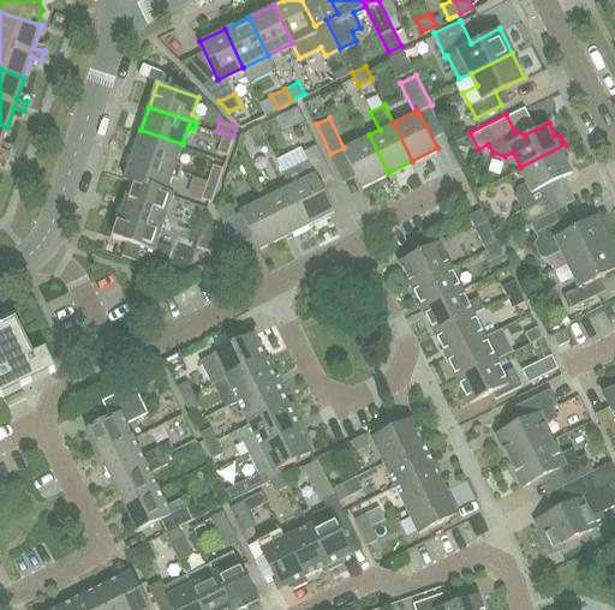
[(255,142),(267,136),(260,123),(248,129),(255,142)]
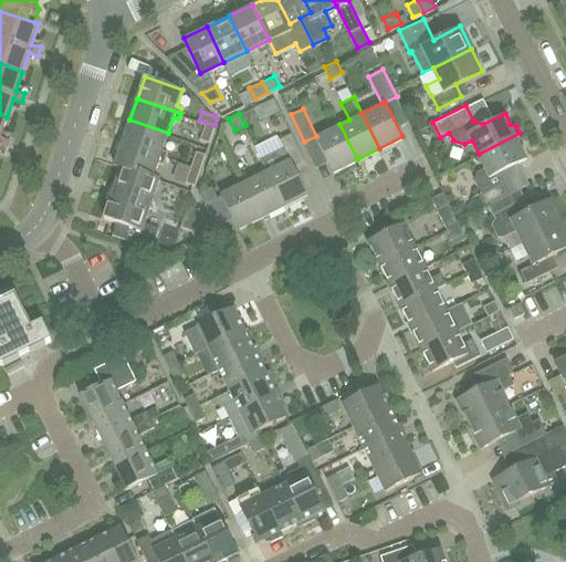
[(1,136),(7,117),(0,114),(0,145),(7,147),(10,139),(1,136)]
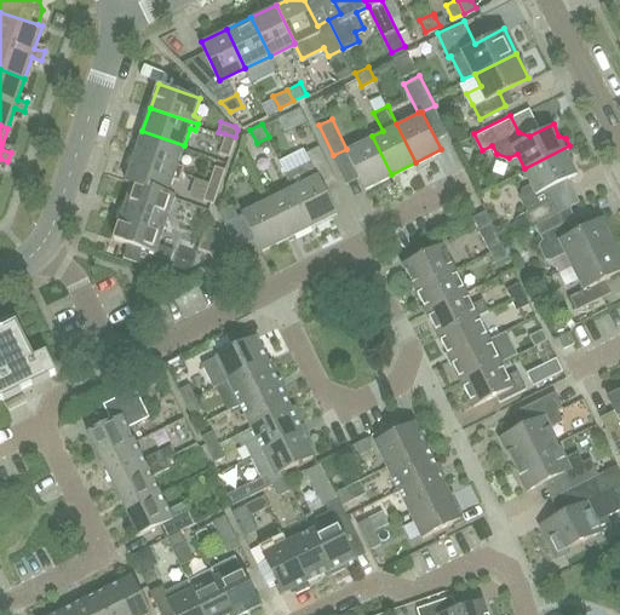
[(178,162),(184,145),(142,131),(135,155),(182,171),(183,165),(178,162)]
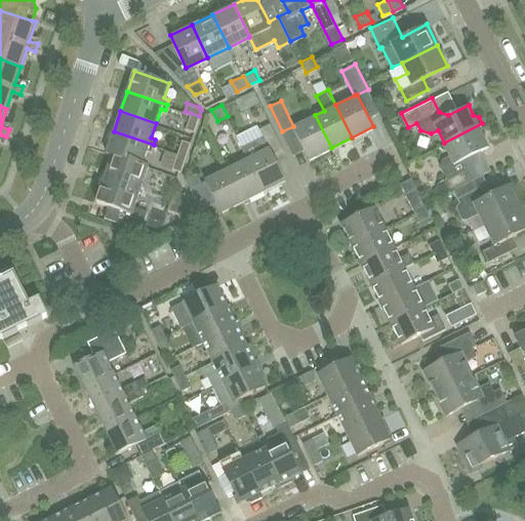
[(195,130),(199,116),(190,113),(186,127),(195,130)]
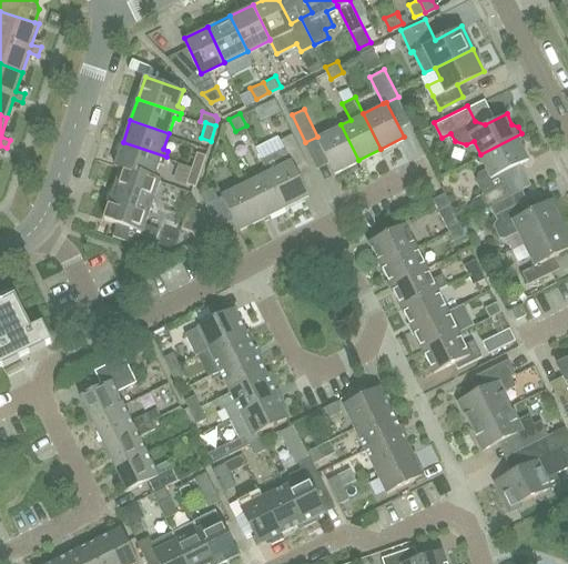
[(358,160),(341,124),(317,137),(335,171),(358,160)]
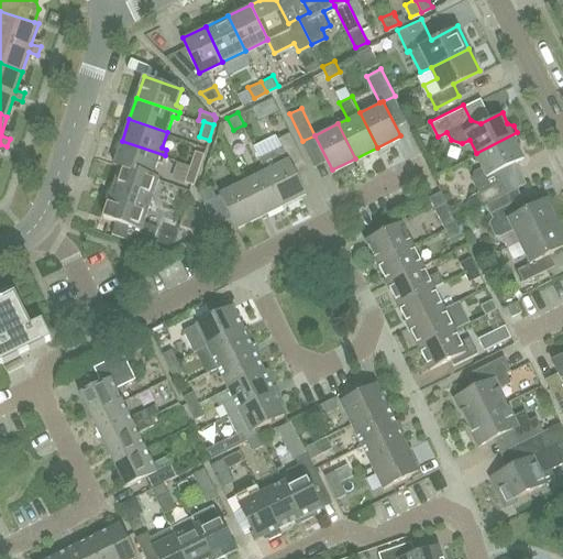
[(266,170),(284,204),(306,193),(290,160),(301,154),(290,130),(278,136),(282,145),(271,151),(260,156),(265,170),(266,170)]
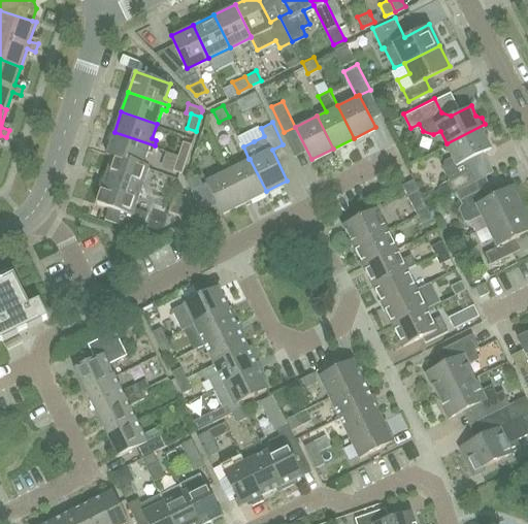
[(447,143),(458,163),(491,146),(486,136),(488,131),(485,124),(447,143)]
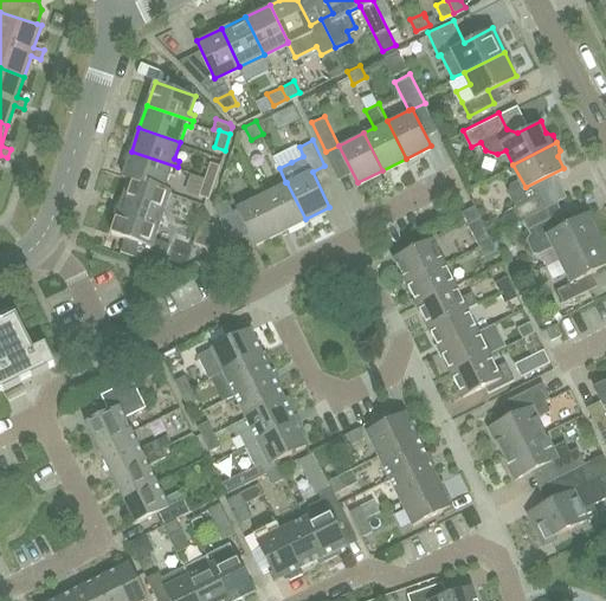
[(175,173),(178,167),(131,152),(123,175),(129,176),(165,188),(169,172),(175,173)]
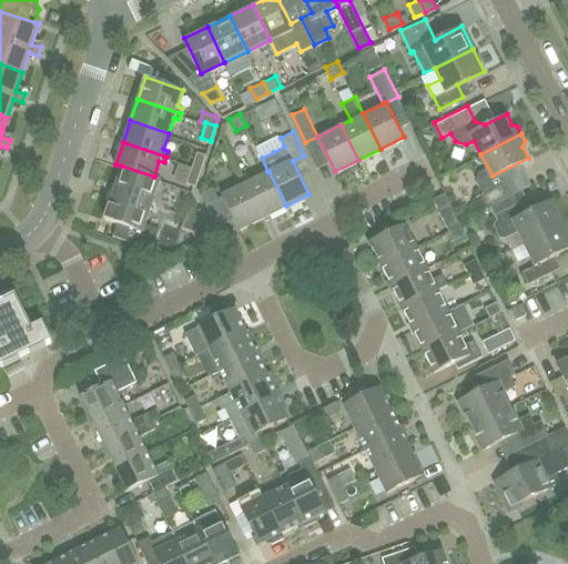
[(206,153),(196,150),(192,165),(201,169),(206,153)]
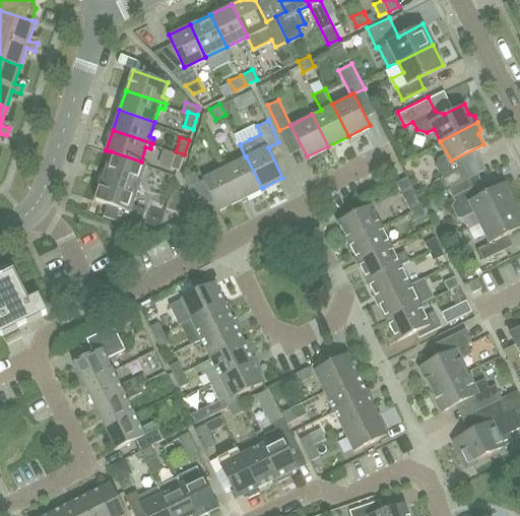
[(146,163),(141,162),(111,151),(104,175),(139,187),(146,163)]
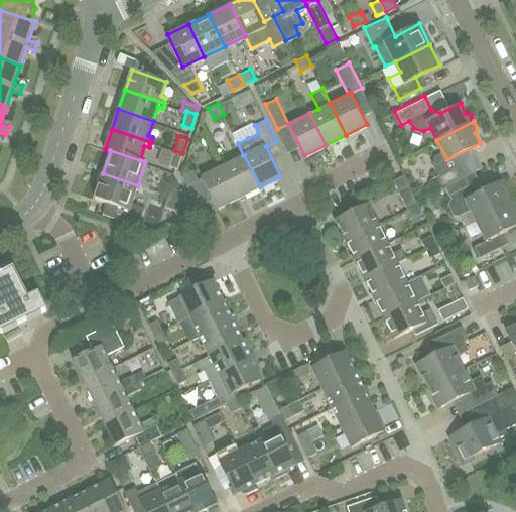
[(177,167),(182,153),(174,150),(169,164),(177,167)]
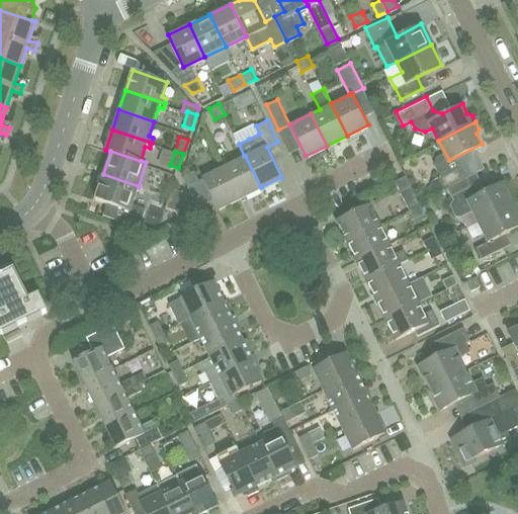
[(240,197),(261,187),(245,156),(244,156),(224,166),(240,197)]
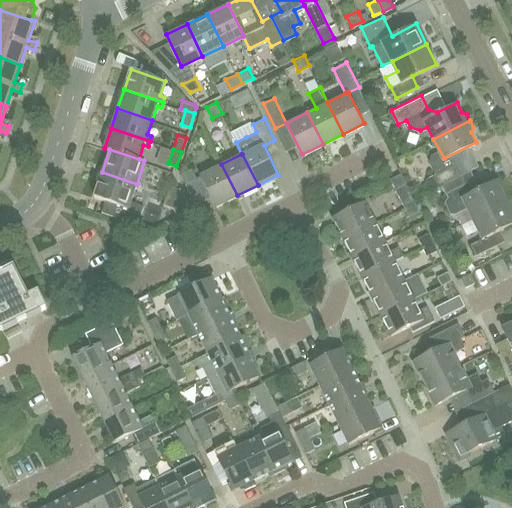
[(435,173),(433,174),(439,185),(441,184),(461,174),(456,163),(435,173)]
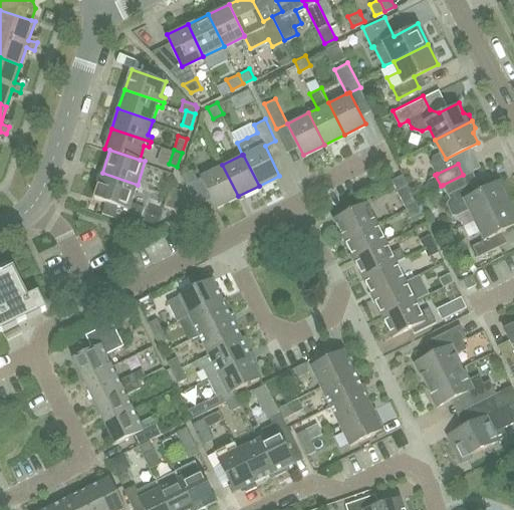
[(238,196),(222,165),(202,175),(205,183),(217,207),(238,196)]
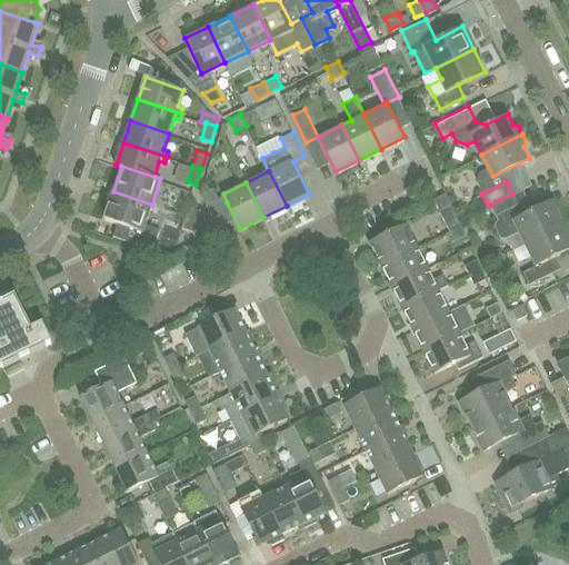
[(227,202),(223,194),(219,196),(213,185),(200,191),(210,211),(227,202)]
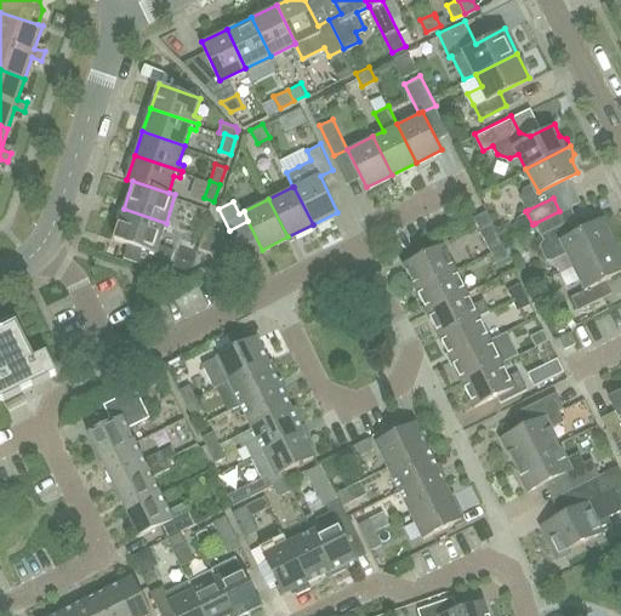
[(573,263),(615,243),(603,218),(584,228),(571,205),(559,211),(535,223),(542,238),(539,243),(546,257),(552,257),(567,250),(573,263)]
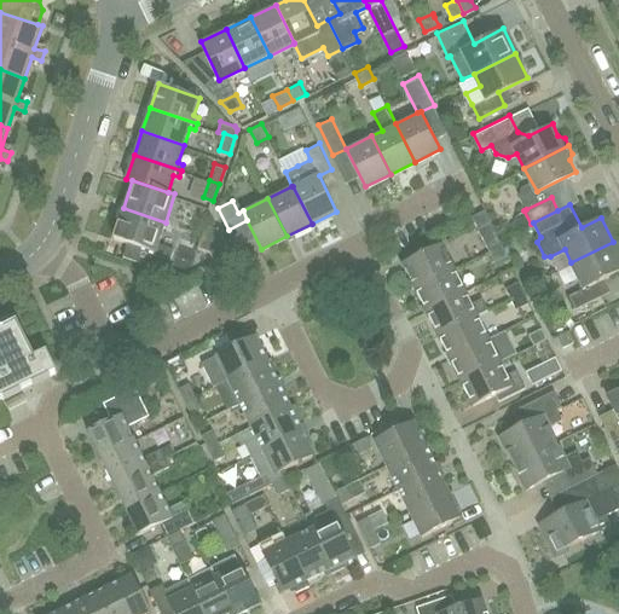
[(114,236),(127,241),(122,254),(166,268),(174,247),(158,242),(166,222),(123,208),(114,236)]
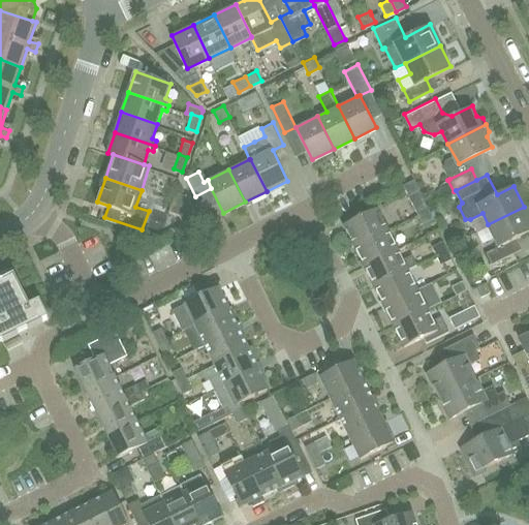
[(414,178),(403,183),(417,213),(429,208),(414,178)]
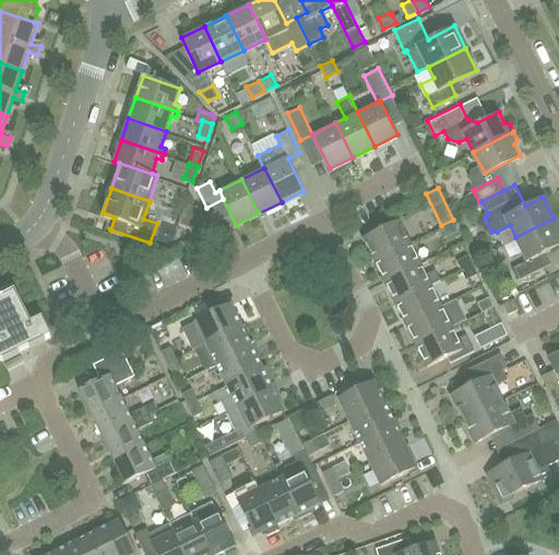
[(182,212),(206,220),(198,203),(195,204),(186,201),(182,212)]
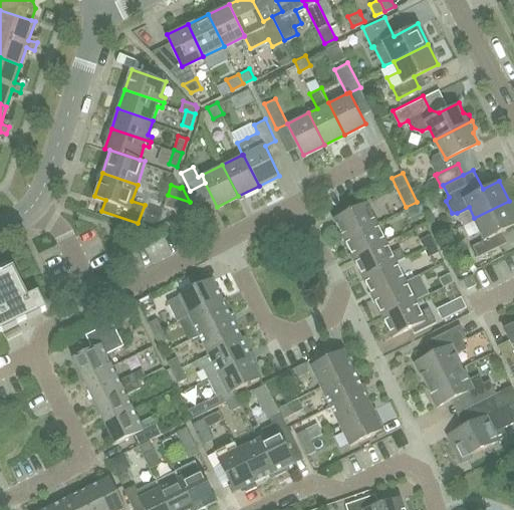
[(192,208),(190,202),(168,195),(165,205),(174,208),(178,215),(192,208)]
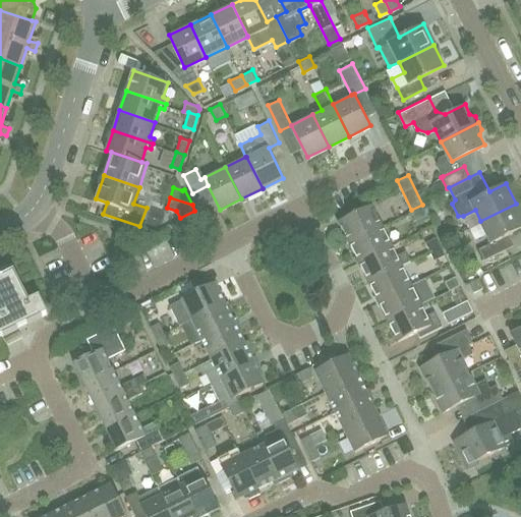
[(349,240),(382,224),(371,204),(339,220),(349,240)]
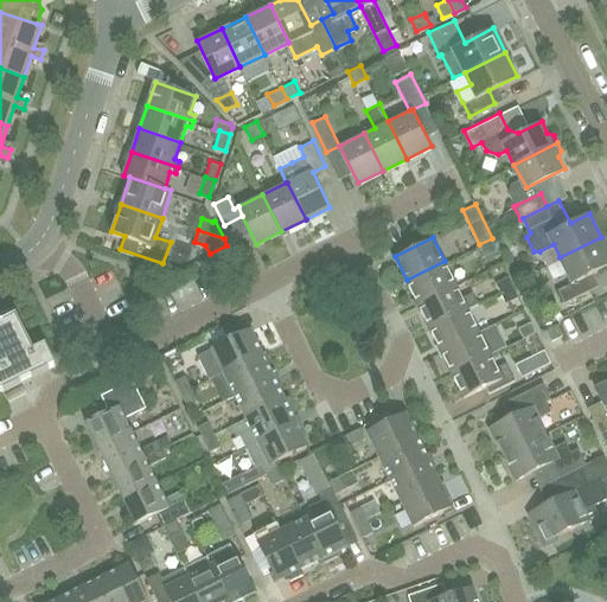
[(606,249),(601,237),(560,257),(572,281),(558,288),(564,301),(590,288),(583,275),(606,263),(606,249)]
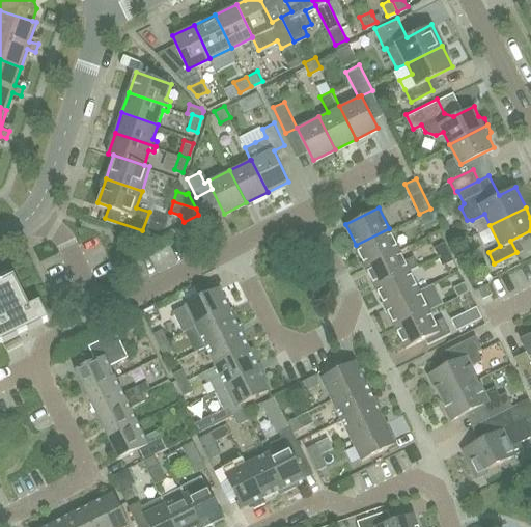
[(435,217),(430,209),(419,214),(424,223),(435,217)]
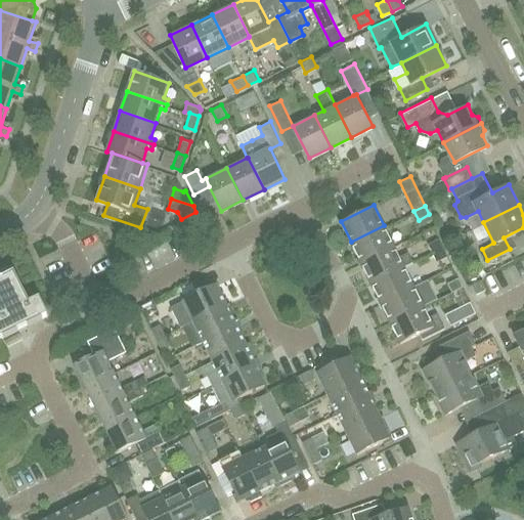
[(360,262),(394,246),(384,225),(351,242),(360,262)]
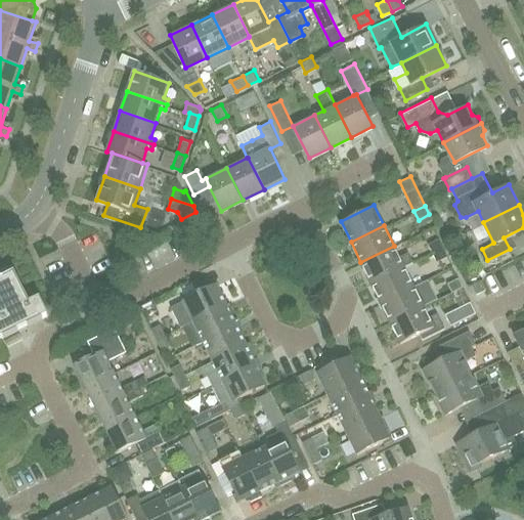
[(432,251),(443,246),(439,236),(428,243),(432,251)]
